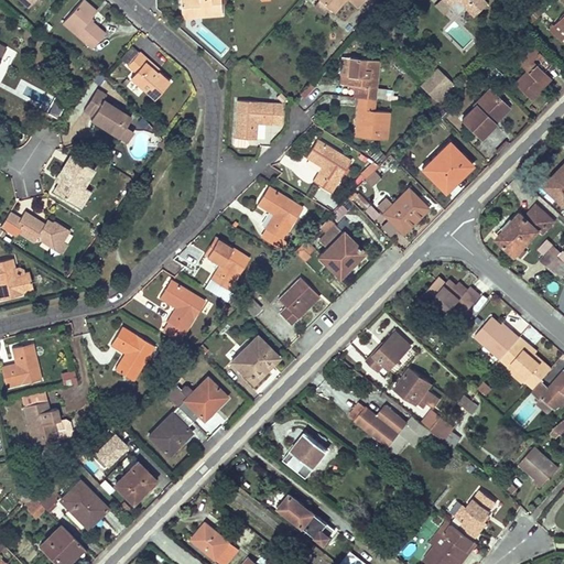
[(76,0),(60,20),(89,46),(101,31),(86,18),(94,9),(84,0),(76,0)]
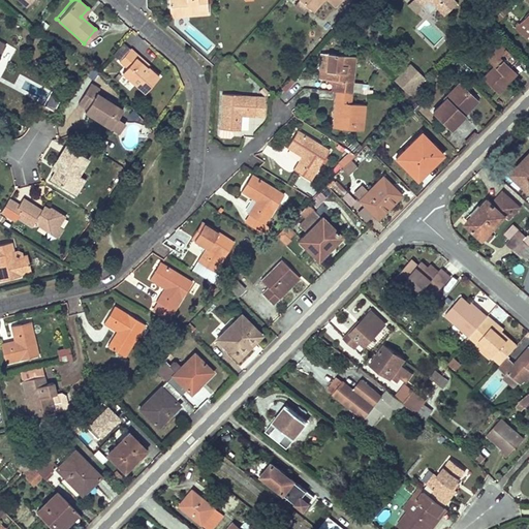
[(168,0),(169,16),(207,13),(205,0),(168,0)]
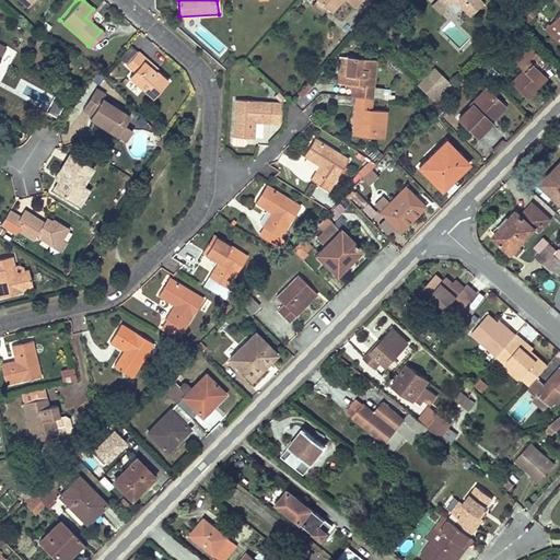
[(316,0),(315,0),(311,6),(321,13),(325,8),(316,0)]
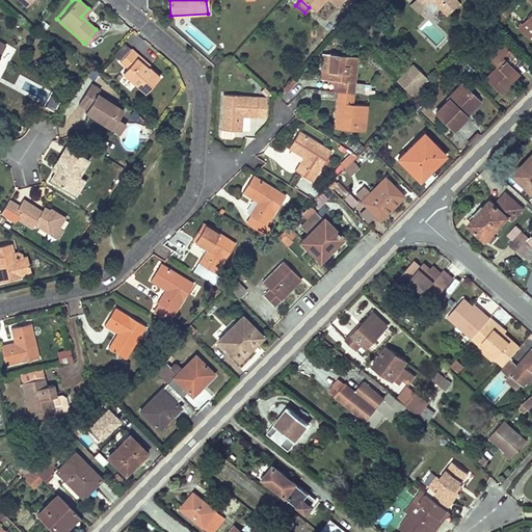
[(300,0),(309,7),(311,8),(318,0),(339,0),(341,1),(342,0),(300,0)]
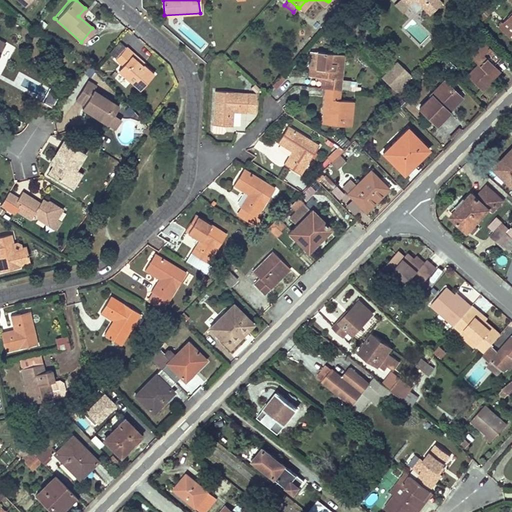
[(306,0),(299,8),(302,11),(311,0),(306,0)]
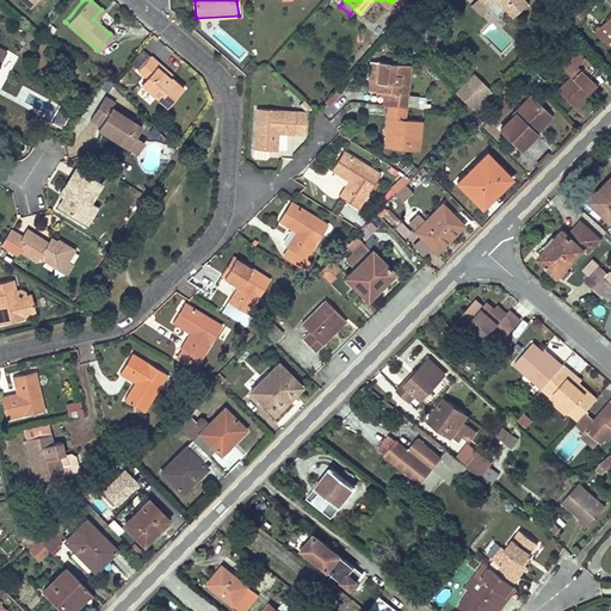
[(488,0),(494,0),(511,17),(526,1),(524,0),(482,0),(486,4),(488,0)]
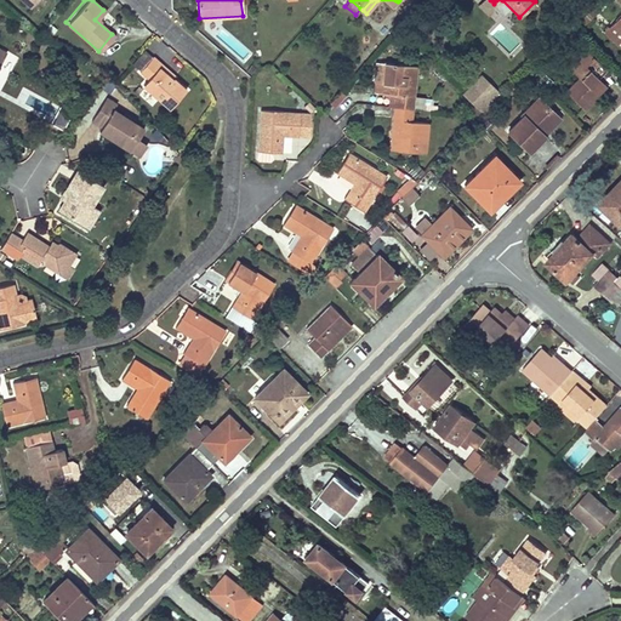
[(620,41),(620,33),(611,24),(604,33),(617,45),(620,41)]
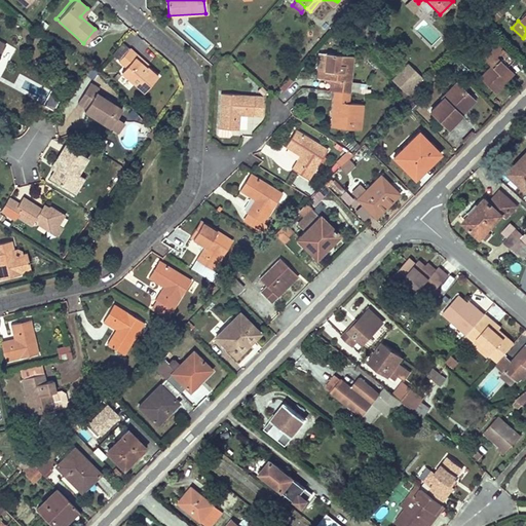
[(490,66),(479,77),(494,91),(509,77),(502,70),(505,67),(513,60),(495,42),(481,55),(490,66)]
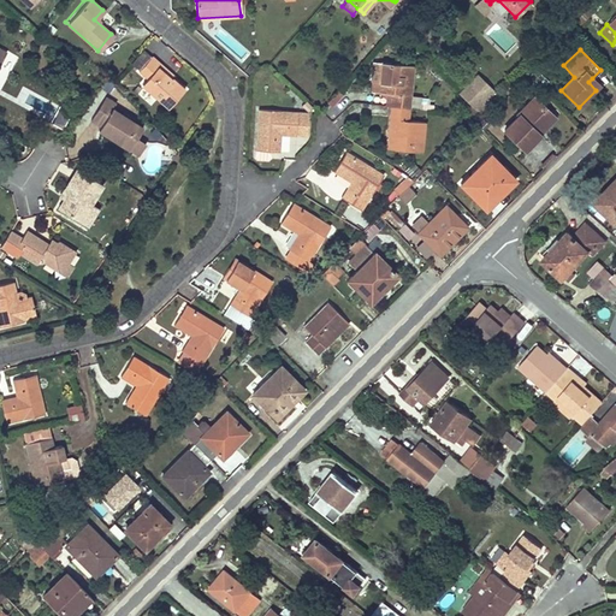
[(140,82),(167,105),(183,87),(170,75),(169,77),(155,65),(159,61),(150,54),(137,70),(146,76),(140,82)]
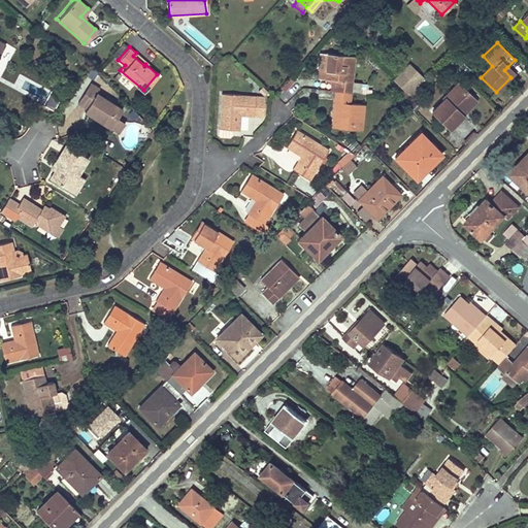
[(147,63),(136,53),(133,56),(144,66),(145,64),(147,63)]
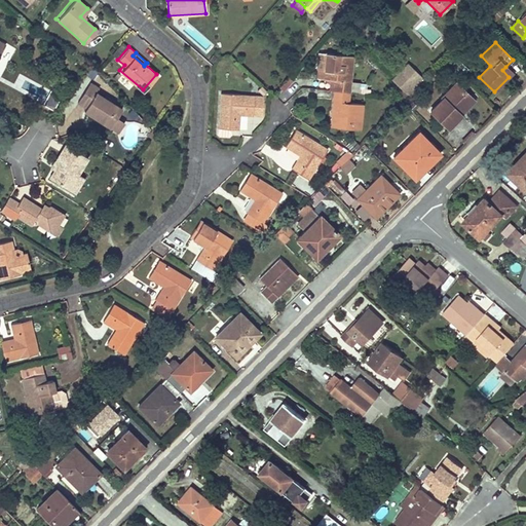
[(335,80),(334,90),(348,91),(351,55),(322,52),(320,69),(316,69),(315,78),(335,80)]
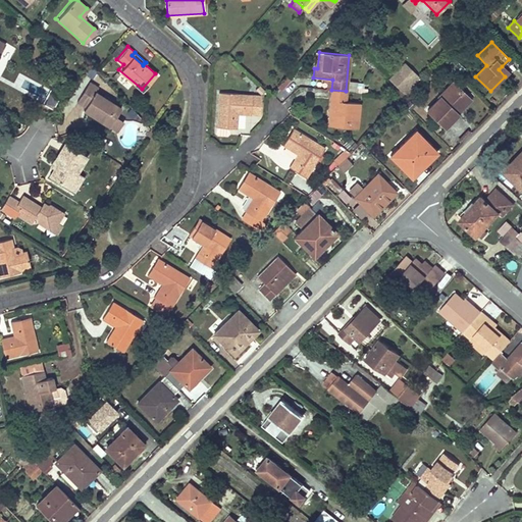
[(408,63),(401,70),(407,77),(414,70),(408,63)]
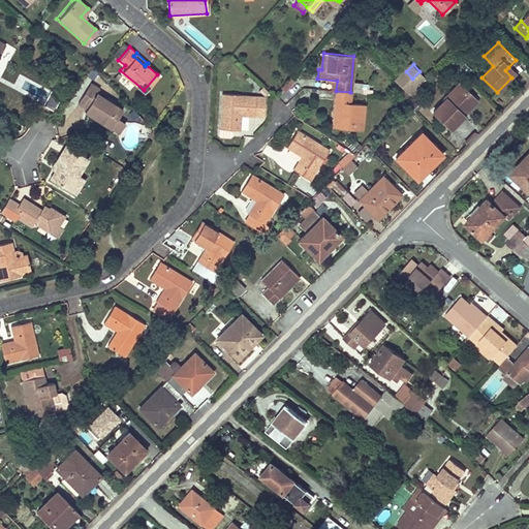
[(516,74),(508,67),(505,70),(511,78),(516,74)]
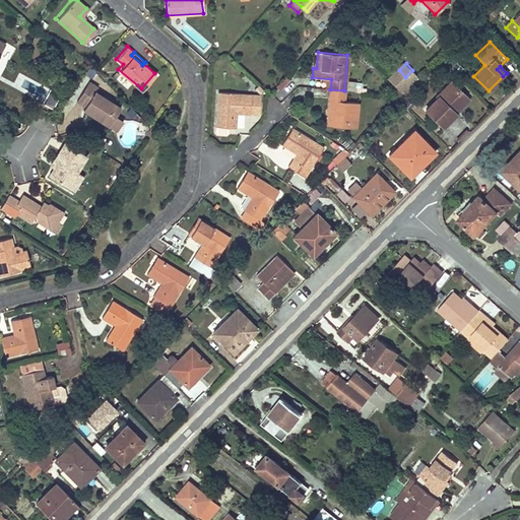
[(287,79),(284,76),(276,85),(279,88),(287,79)]
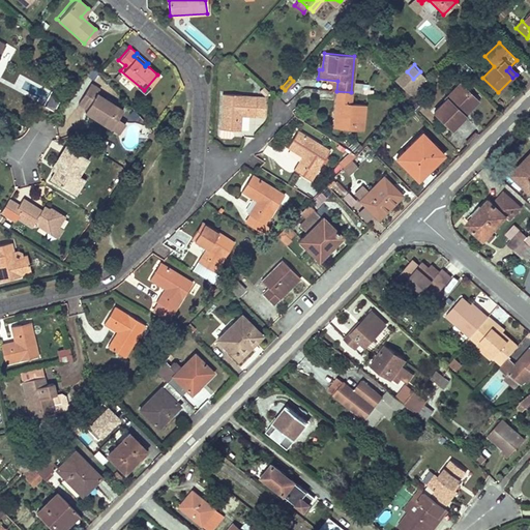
[(84,111),(110,126),(116,117),(121,109),(97,92),(99,88),(90,82),(78,101),(86,108),(84,111)]
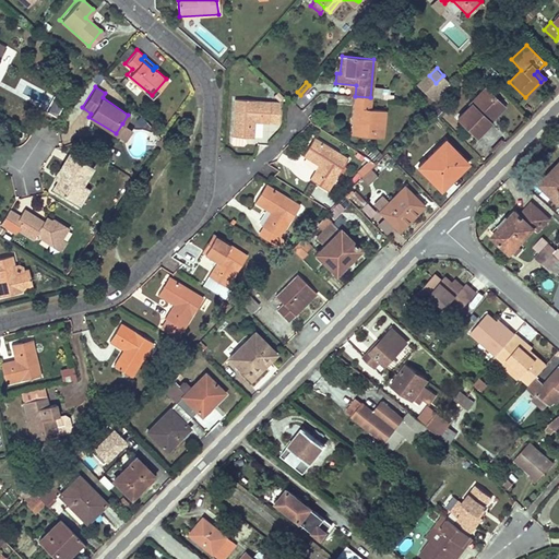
[(471,105),(458,118),(475,137),(489,122),(486,119),(500,104),(485,88),(470,104),(471,105)]
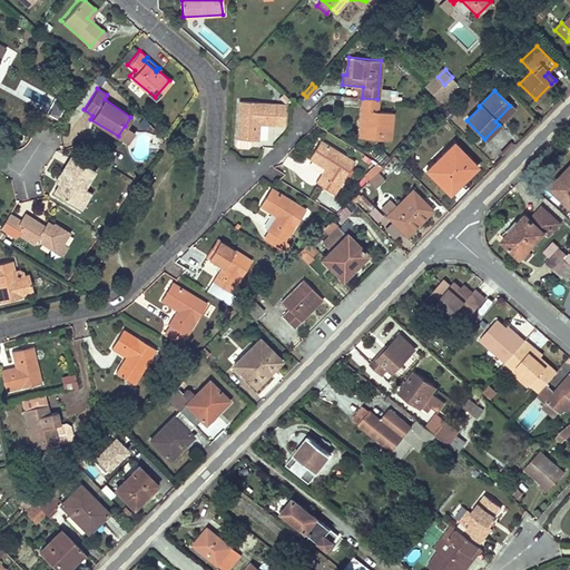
[(282,92),(277,97),(284,104),(288,99),(282,92)]
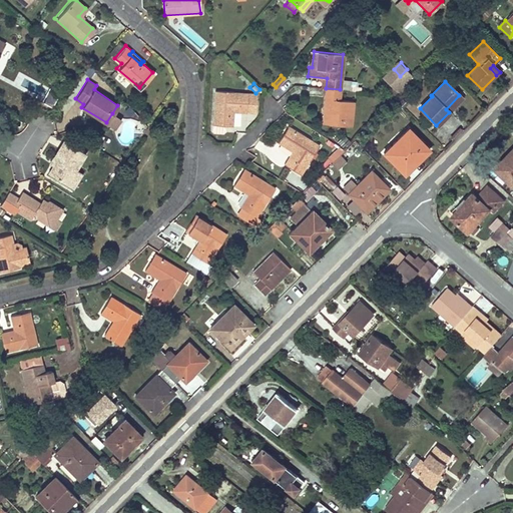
[(340,100),(340,89),(326,88),(324,106),(328,107),(326,123),(351,126),(354,101),(340,100)]
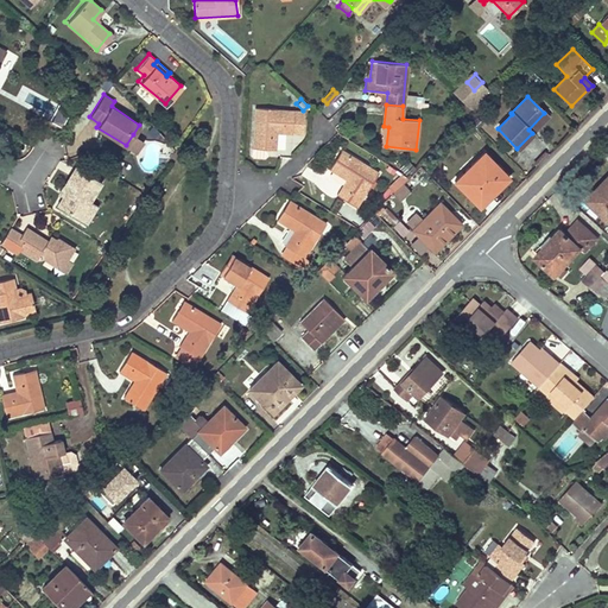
[(253,107),(252,141),(251,156),(253,157),(263,158),(265,154),(265,147),(274,149),(276,131),(292,132),(303,133),(304,112),(293,112),(277,109),(277,108),(253,107)]
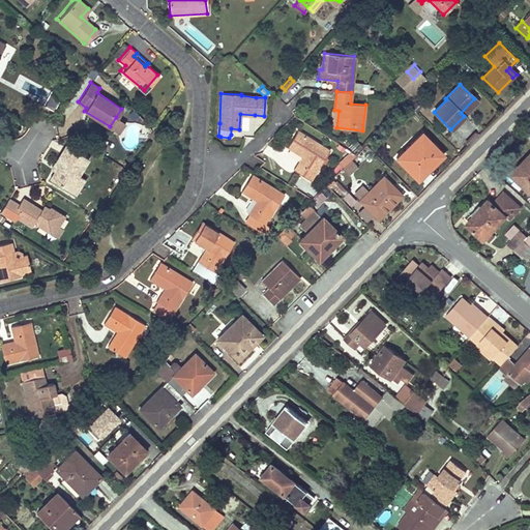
[(474,98),(461,113),(464,116),(478,102),(474,98)]
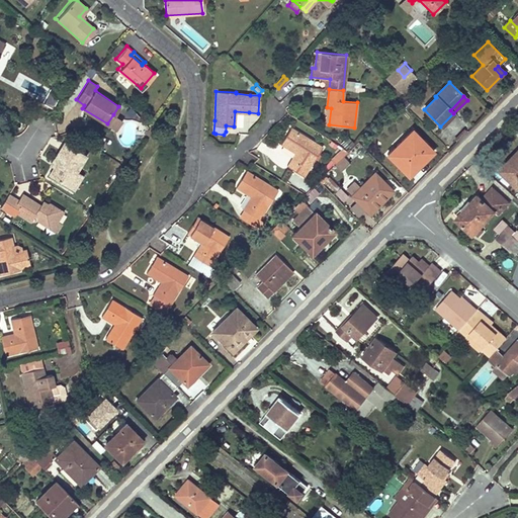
[(121,120),(113,114),(107,123),(115,130),(121,120)]
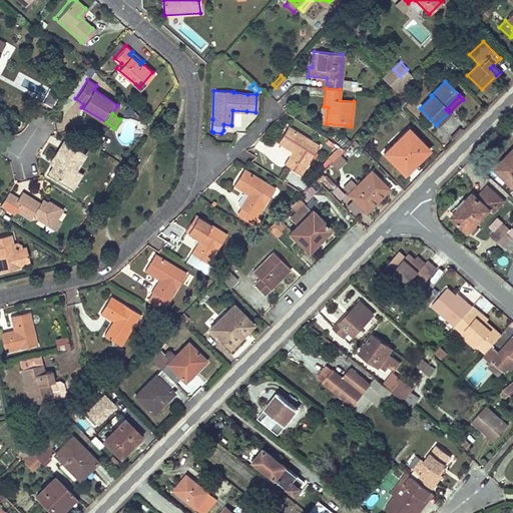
[(293,151),(285,164),(300,173),(310,157),(311,158),(319,146),(290,128),(285,136),(283,134),(278,141),(293,151)]
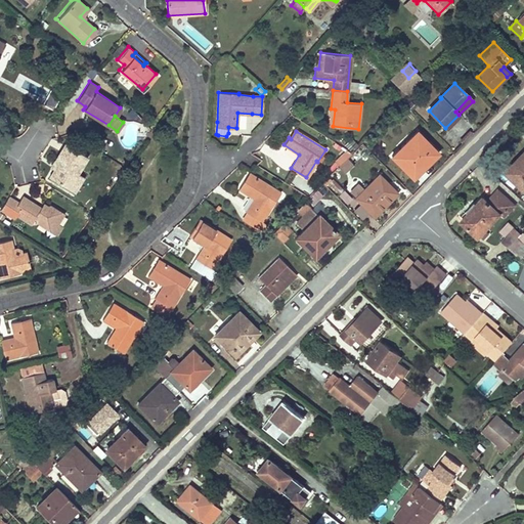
[(418,131),(392,156),(413,177),(438,153),(418,131)]
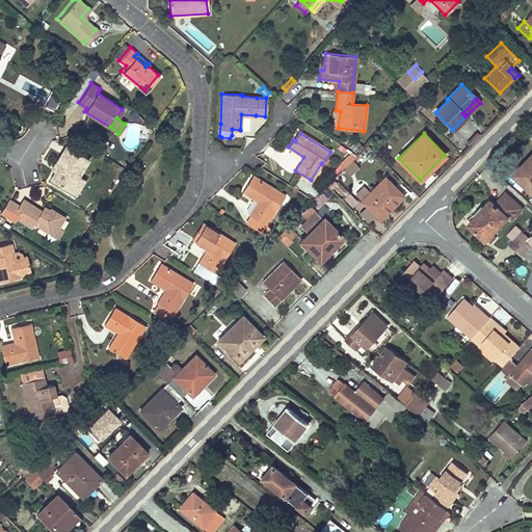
[(56,171),(51,180),(75,195),(81,186),(76,182),(79,176),(89,159),(68,145),(57,163),(59,165),(56,171)]
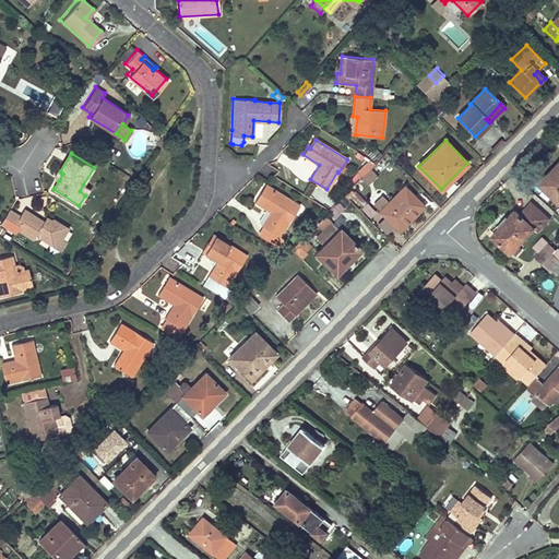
[(558,161),(544,176),(558,192),(558,161)]
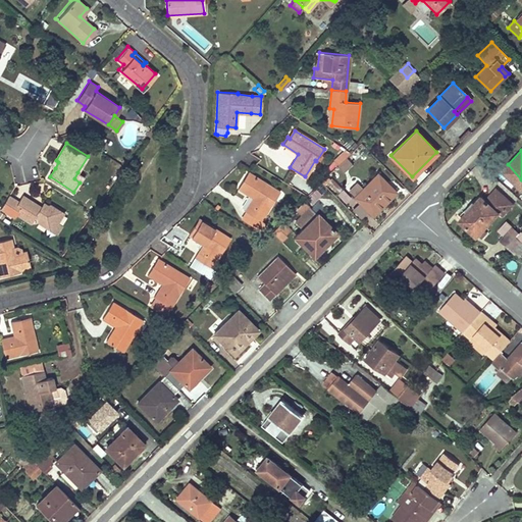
[(348,159),(337,168),(344,173),(353,165),(348,159)]
